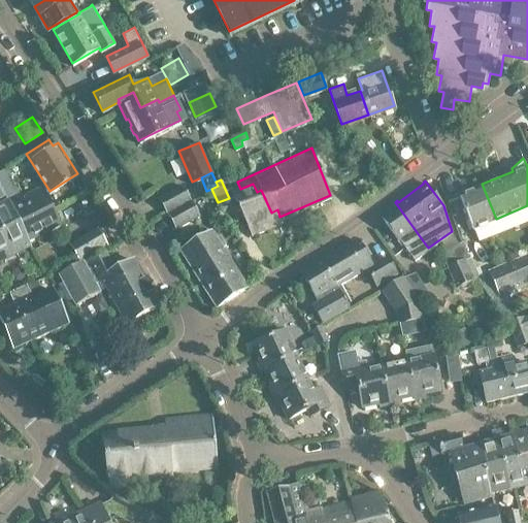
[(253,184),(240,189),(237,182),(229,185),(251,232),(282,221),(279,217),(277,209),(271,213),(261,190),(257,192),(253,184)]
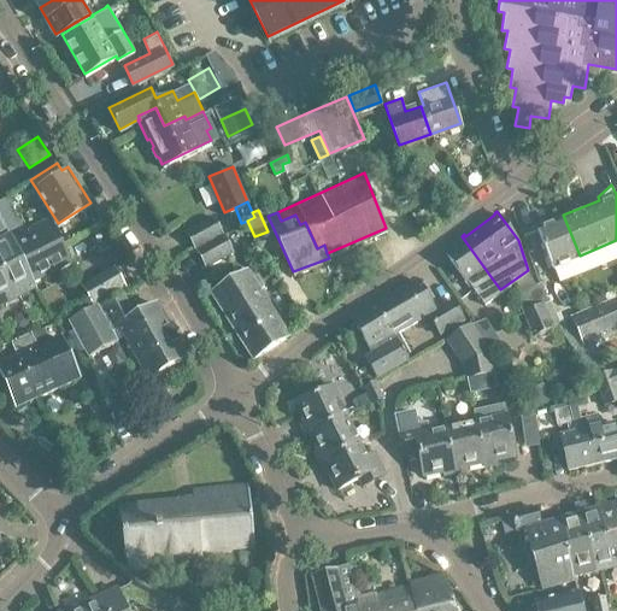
[(222,231),(212,213),(186,229),(195,246),(222,231)]
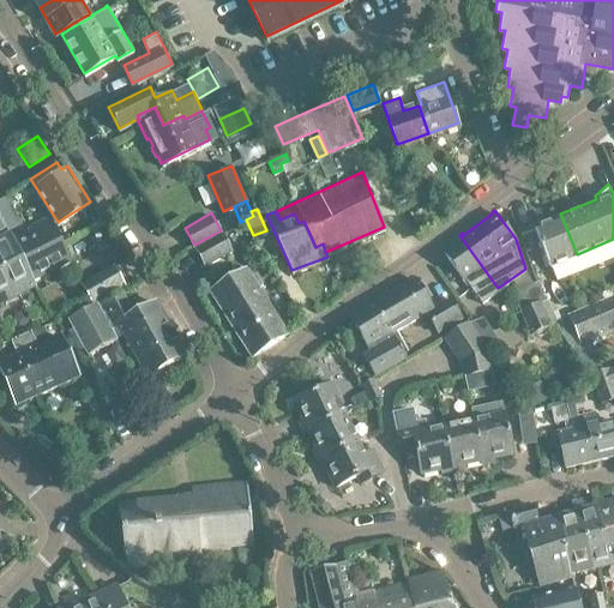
[(577,254),(560,214),(534,226),(551,265),(577,254)]
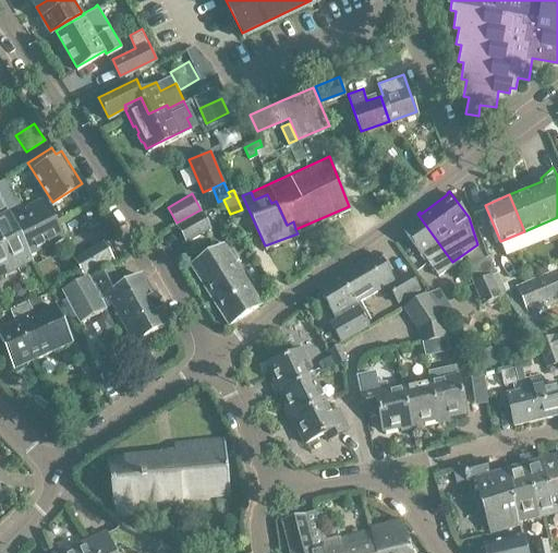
[(29,252),(63,235),(45,196),(24,206),(22,203),(8,209),(29,252)]
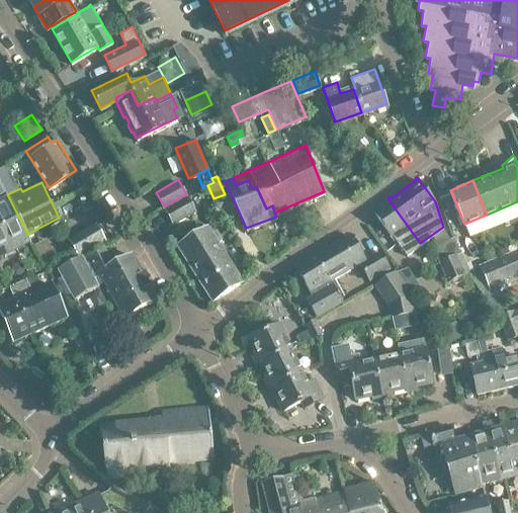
[(7,194),(0,197),(0,252),(29,238),(27,234),(7,194)]
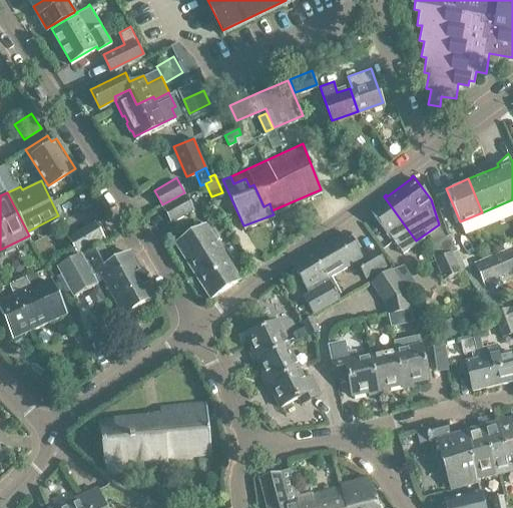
[(192,206),(184,192),(162,204),(170,219),(192,206)]
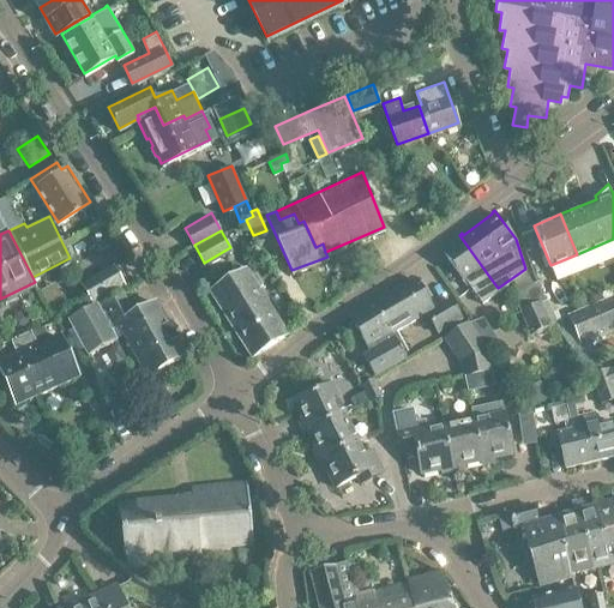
[(459,235),(441,248),(463,277),(464,276),(474,290),(481,300),(498,288),(491,278),(459,235)]
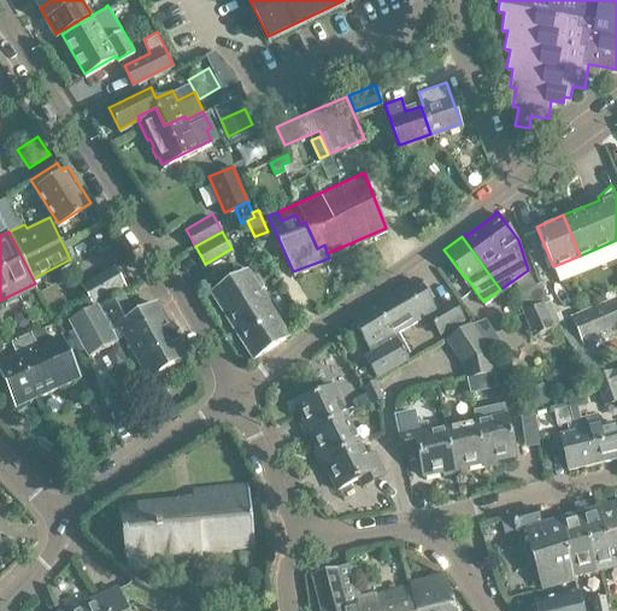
[(124,285),(112,263),(82,282),(94,303),(124,285)]
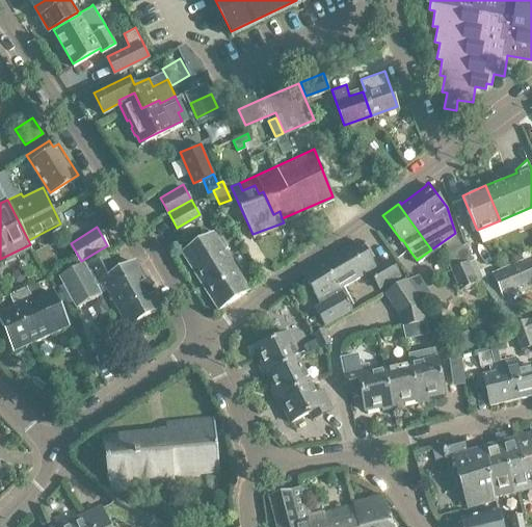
[(217,307),(248,287),(222,247),(227,243),(221,235),(216,236),(212,231),(182,249),(217,307)]
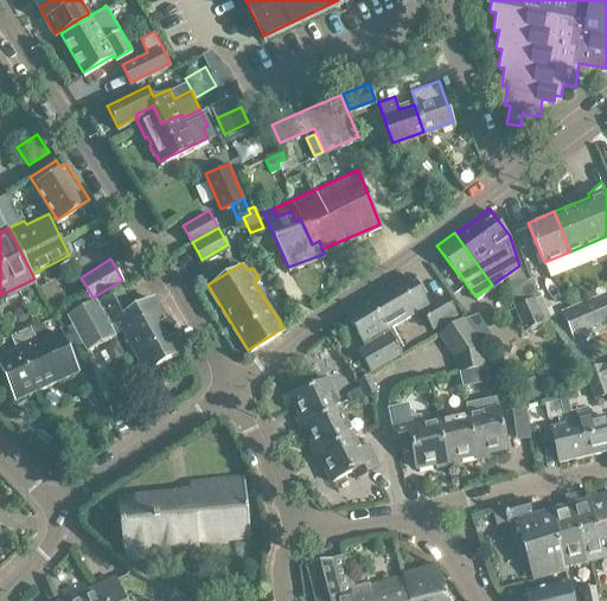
[(409,273),(369,298),(385,326),(387,326),(421,306),(432,325),(455,311),(445,292),(427,302),(417,286),(421,283),(416,274),(411,276),(409,273)]
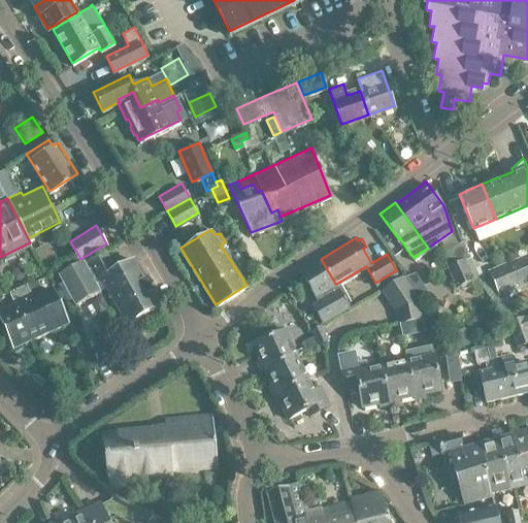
[(440,251),(455,285),(477,274),(463,241),(440,251)]
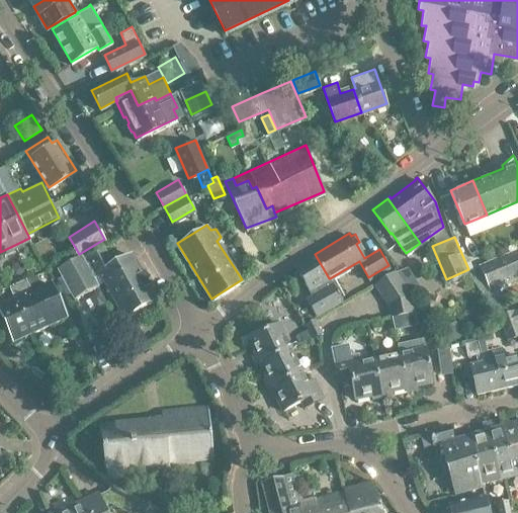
[(156,296),(132,252),(113,262),(102,243),(81,255),(93,275),(99,272),(123,315),(156,296)]
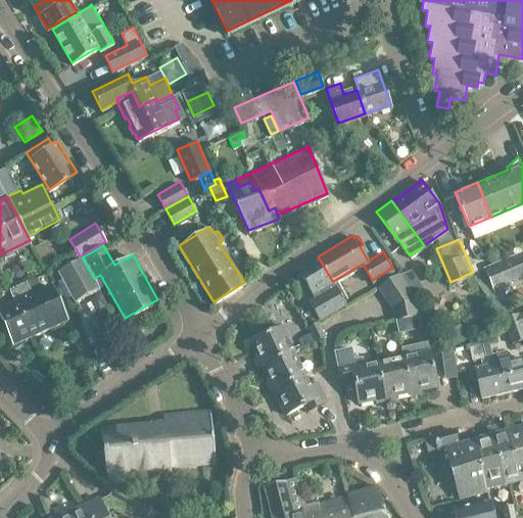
[(522,250),(484,268),(494,292),(522,280),(522,250)]
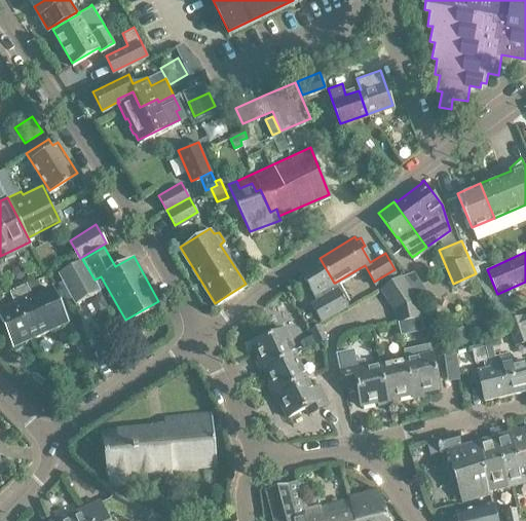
[(82,259),(81,258),(59,271),(75,301),(99,289),(94,281),(95,280),(82,259)]
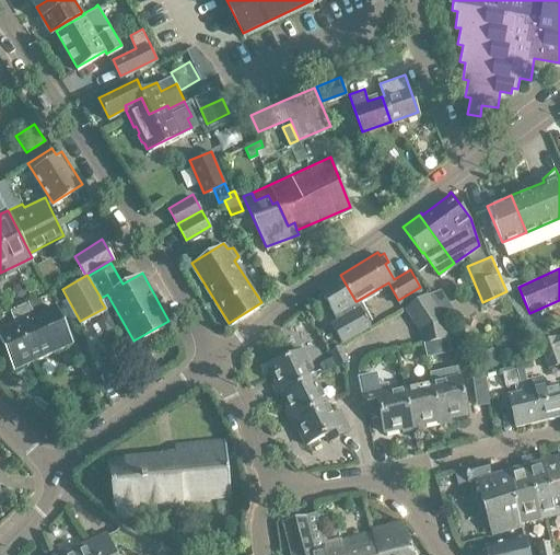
[(357,301),(356,301),(340,275),(319,287),(335,313),(336,313),(339,318),(331,322),(341,339),(369,323),(365,316),(357,301)]
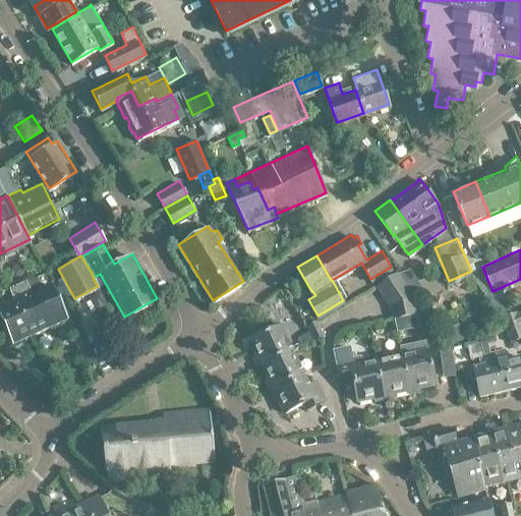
[(397,270),(377,283),(390,303),(393,316),(416,310),(413,294),(397,270)]
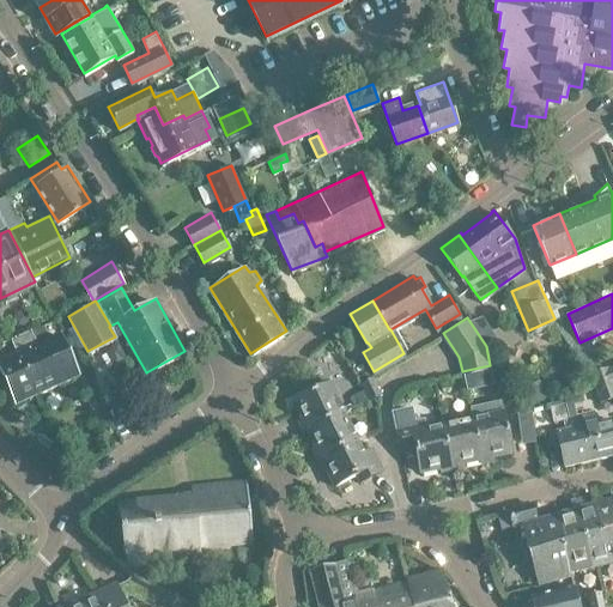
[(42,322),(32,327),(36,335),(47,332),(42,322)]
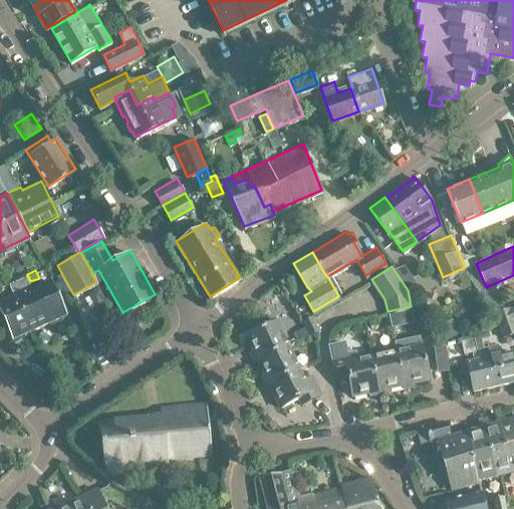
[(15,294),(0,300),(0,307),(13,336),(29,329),(24,317),(26,316),(21,308),(29,304),(23,290),(28,288),(26,284),(31,282),(30,281),(27,274),(10,281),(15,294)]
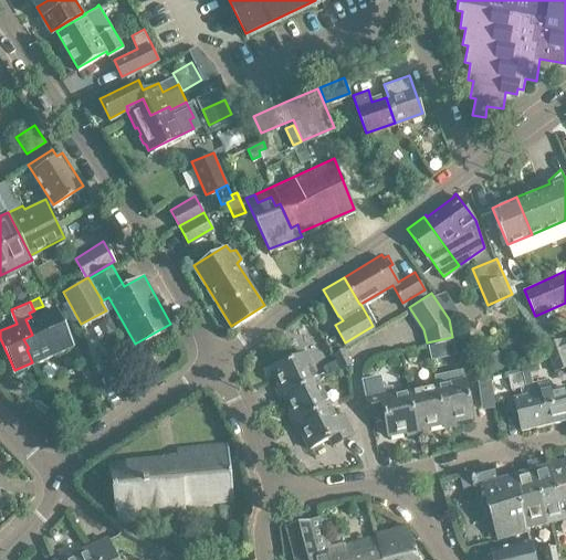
[(55,307),(31,317),(25,319),(32,335),(23,339),(29,348),(27,349),(32,362),(72,345),(55,307)]
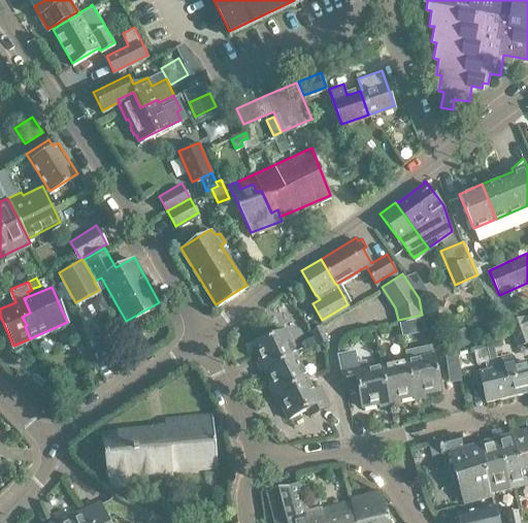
[(517,317),(512,304),(500,309),(507,320),(517,317)]
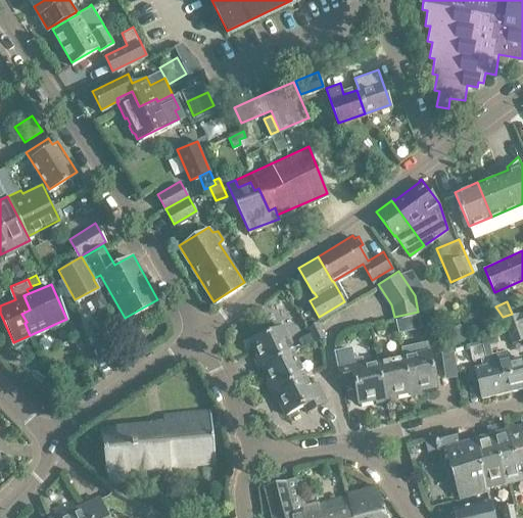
[(513,343),(522,339),(522,322),(520,314),(504,319),(513,343)]
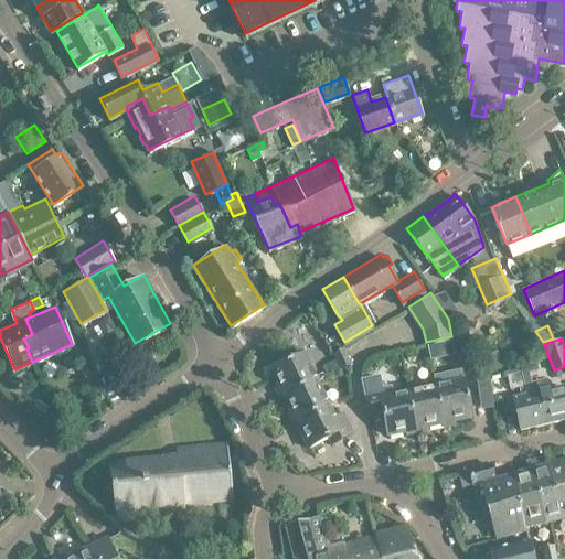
[(340,368),(351,362),(343,346),(331,351),(340,368)]
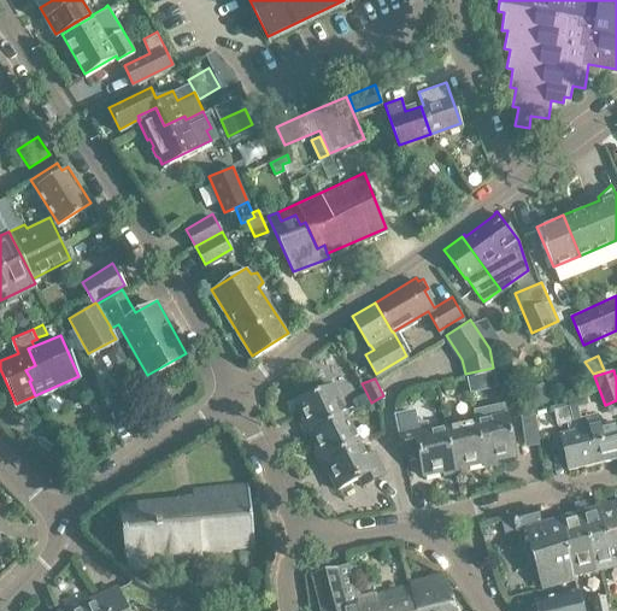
[(156,391),(150,380),(135,388),(140,399),(156,391)]
